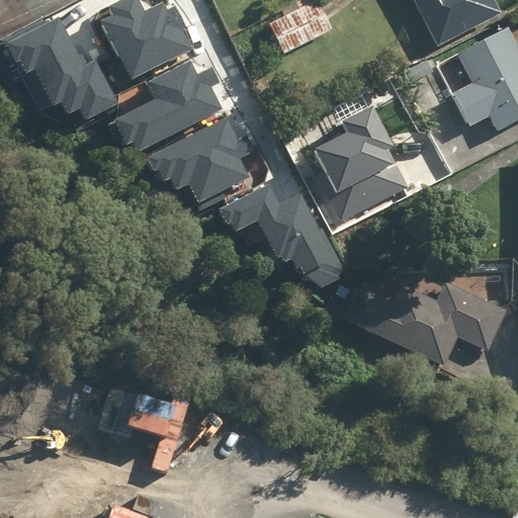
[(115,15),(101,22),(131,80),(194,49),(174,8),(167,11),(162,2),(146,10),(140,0),(130,0),(112,9),(115,15)]
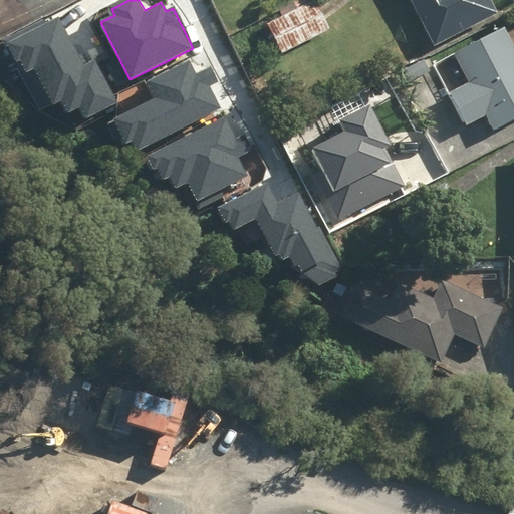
[(491,0),(411,0),(436,45),(498,12),(491,0)]
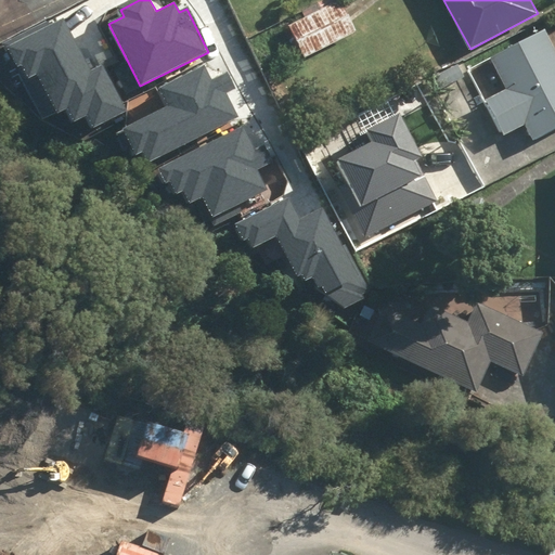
[(358,37),(340,2),(292,26),(309,61),(358,37)]
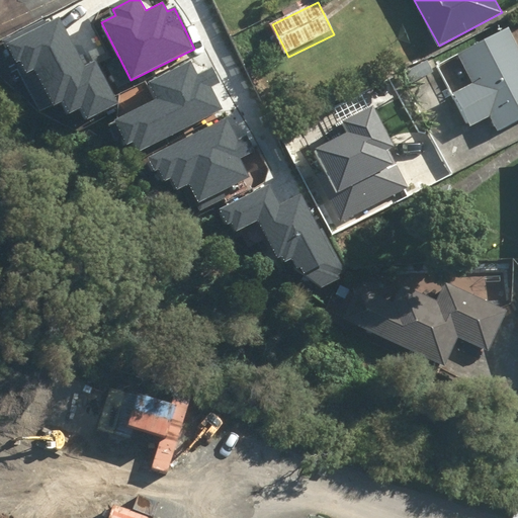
[(58,15),(6,40),(22,74),(34,68),(53,103),(62,99),(70,113),(81,107),(87,118),(117,103),(95,59),(83,65),(58,15)]
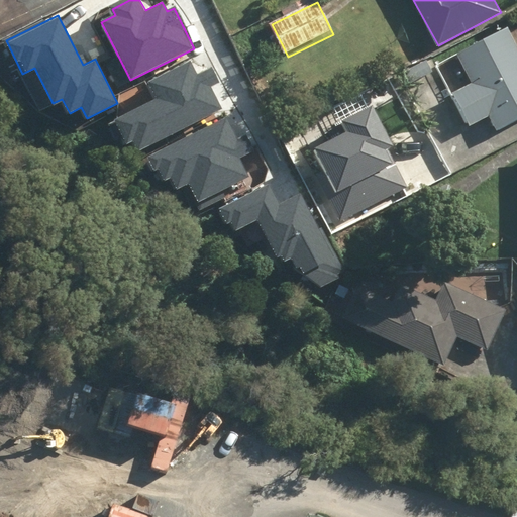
[(488,118),(496,134),(516,122),(516,22),(435,66),(468,128),(488,118)]
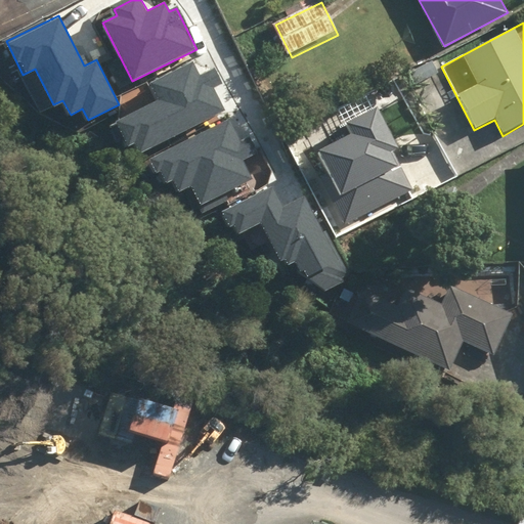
[(138,139),(143,151),(224,112),(199,60),(154,83),(161,97),(115,121),(127,144),(138,139)]
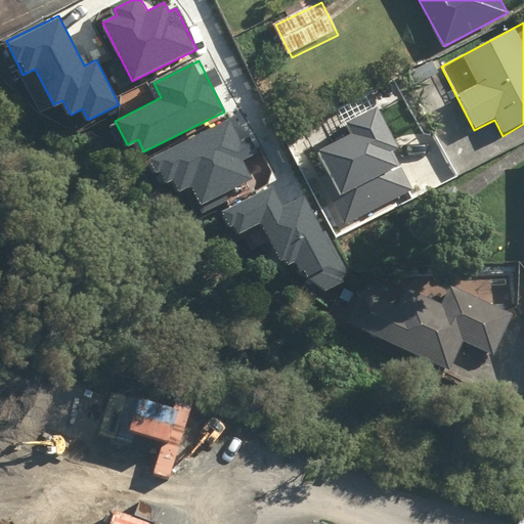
[(334,202),(351,233),(418,198),(389,145),(397,141),(373,96),(307,132),(342,198),(334,202)]
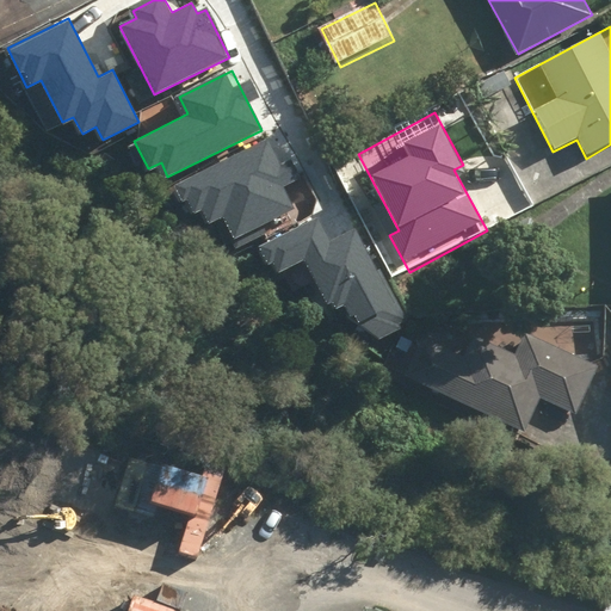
[(273,134),(173,184),(190,216),(203,209),(210,224),(223,218),(232,236),(290,207),(281,187),(297,179),(273,134)]
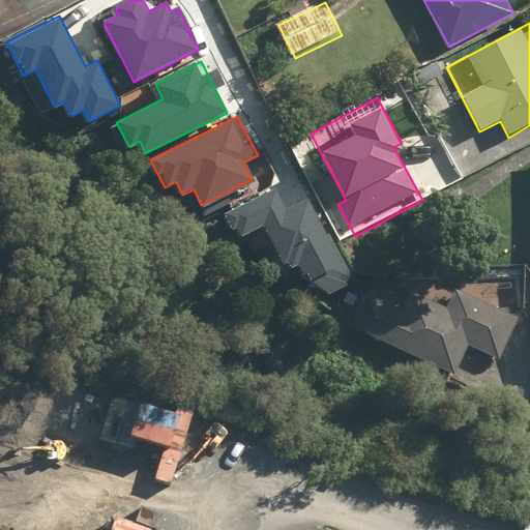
[(276,189),(225,214),(237,238),(264,224),(287,269),(299,264),(307,281),(327,296),(352,282),(310,198),(287,209),(276,189)]
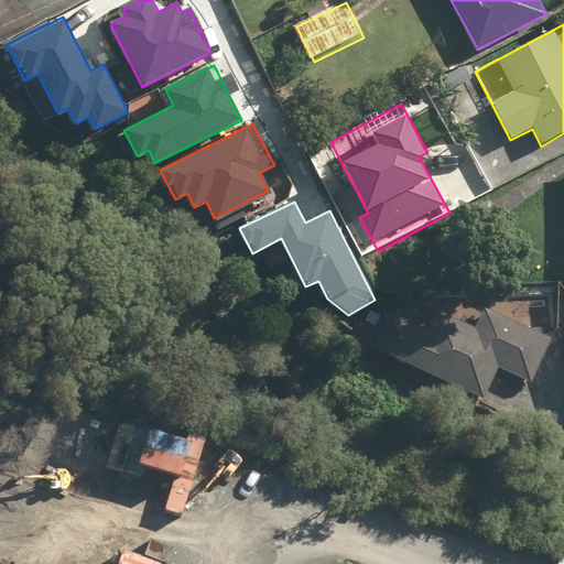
[(393,308),(375,344),(484,401),(498,375),(529,391),(555,339),(488,304),(476,327),(435,306),(425,325),(393,308)]
